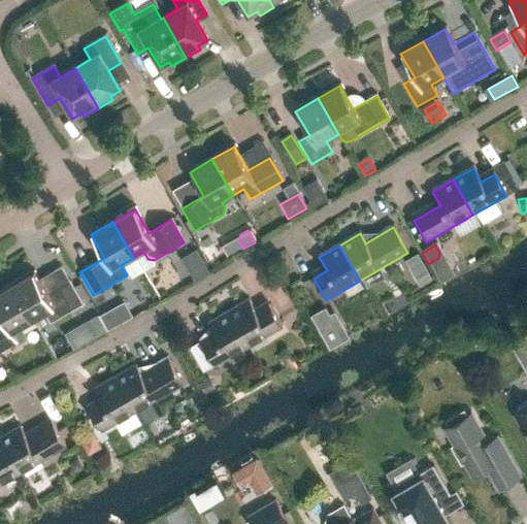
[(219,262),(222,260),(216,249),(203,256),(210,266),(212,265),(213,268),(221,264),(219,262)]
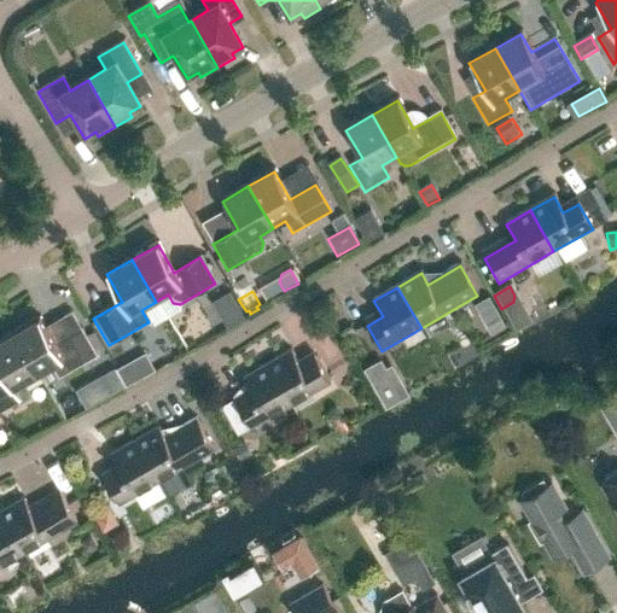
[(234,292),(217,301),(230,326),(248,317),(234,292)]
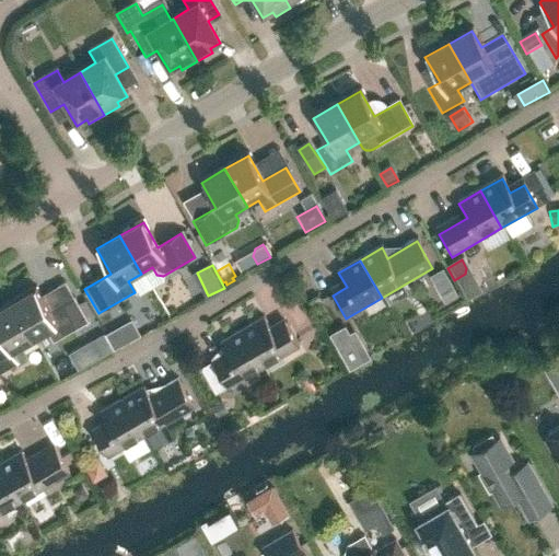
[(465,274),(454,280),(467,301),(481,293),(466,268),(465,274)]
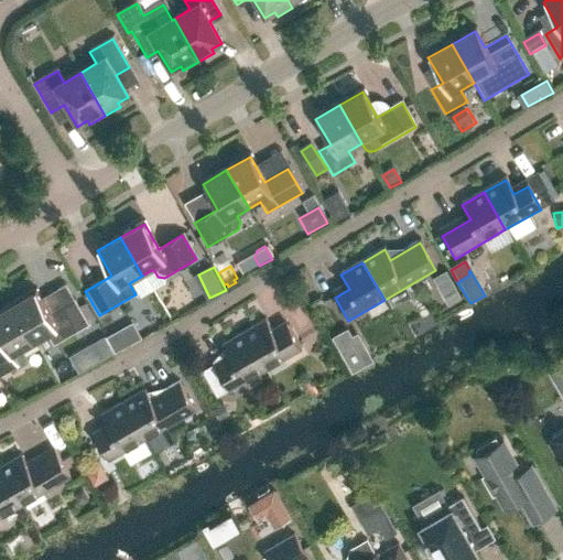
[(448,307),(461,299),(454,287),(441,294),(448,307)]
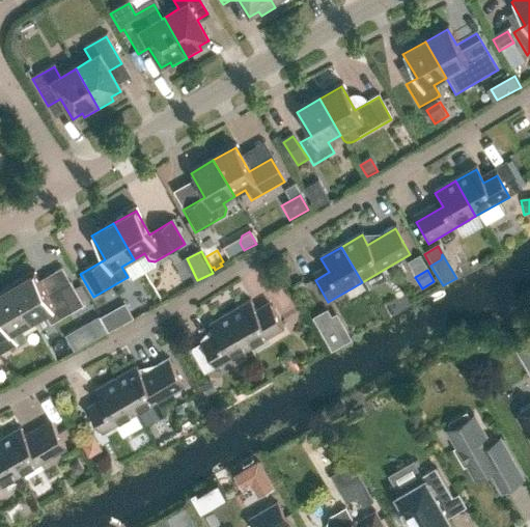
[(48,299),(33,275),(11,287),(32,324),(46,315),(51,327),(84,308),(71,285),(48,299)]
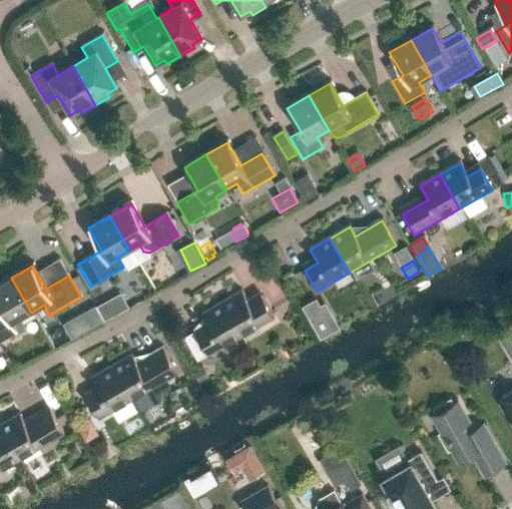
[(0,308),(3,313),(0,315),(0,343),(24,330),(19,320),(31,313),(11,278),(0,283),(0,308)]
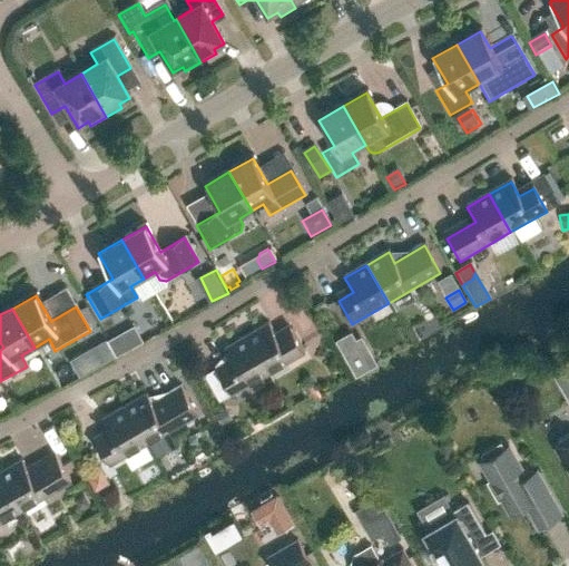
[(277,340),(268,325),(246,339),(268,376),(304,355),(291,332),(277,340)]
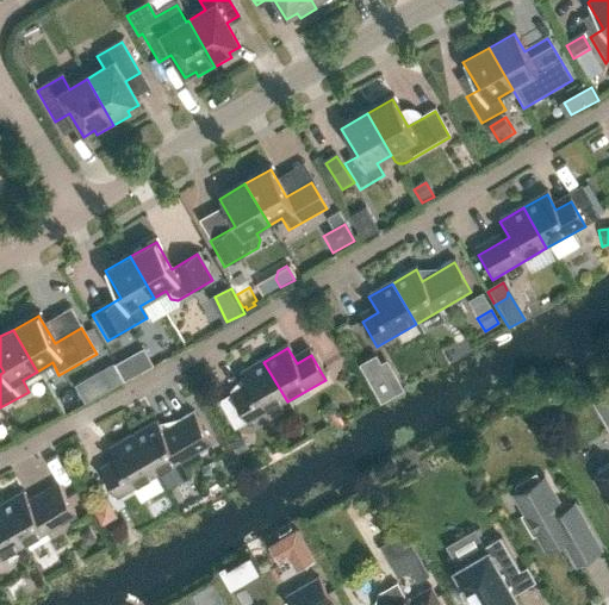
[(124,385),(153,368),(143,351),(115,368),(124,385)]
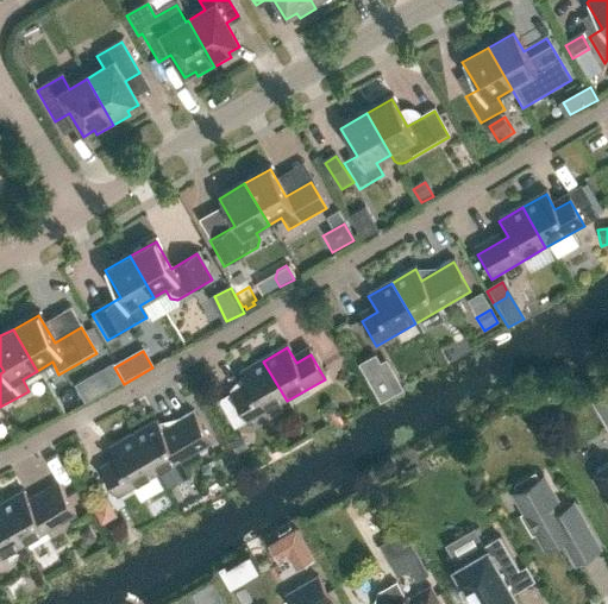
[(248,423),(287,401),(263,362),(239,375),(249,390),(233,400),(248,423)]
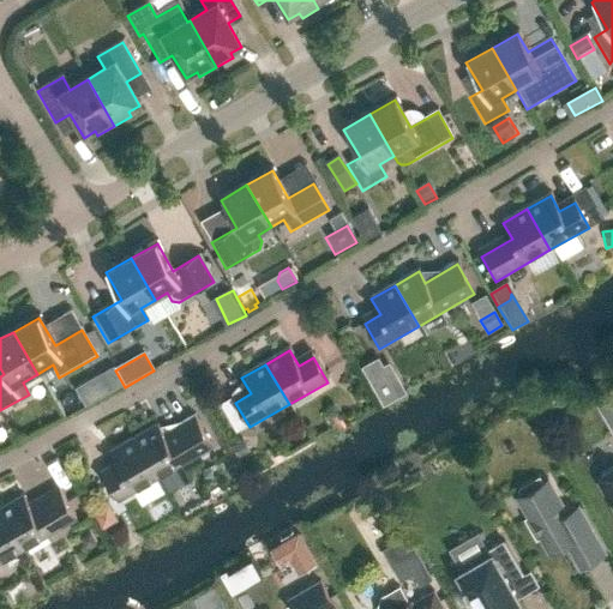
[(604,401),(595,405),(604,421),(612,416),(612,417),(612,398),(612,396),(604,401)]
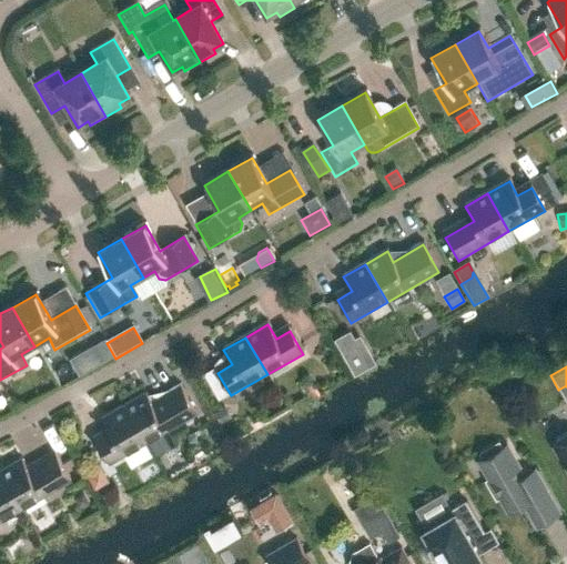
[(151,403),(145,394),(123,408),(145,445),(196,415),(180,386),(151,403)]
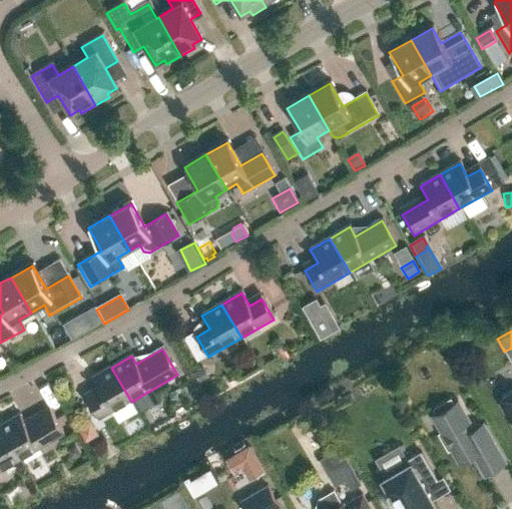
[(98,421),(131,402),(111,368),(91,379),(99,393),(86,400),(98,421)]
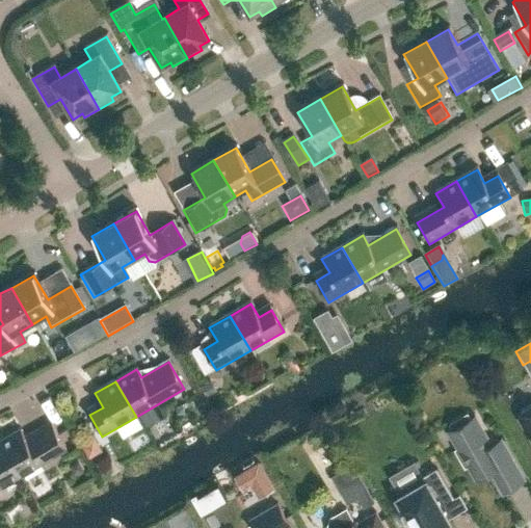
[(207,399),(216,394),(210,384),(201,389),(207,399)]
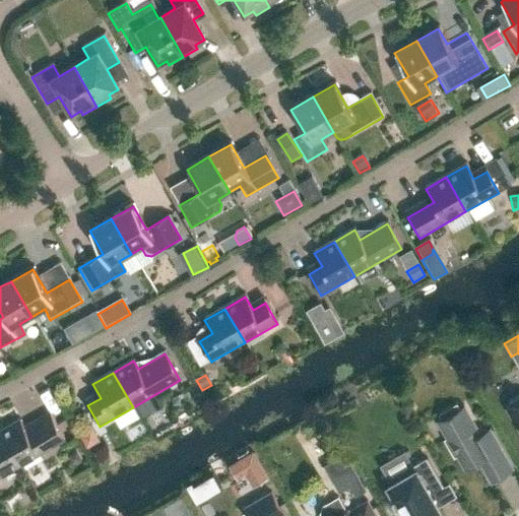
[(518,399),(509,405),(508,410),(506,411),(518,434),(518,399)]
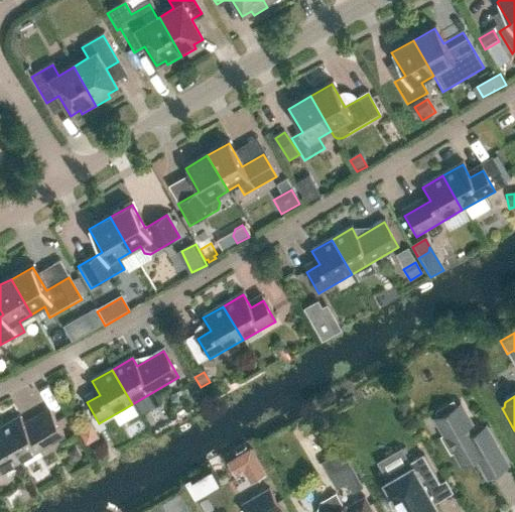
[(487,479),(507,468),(485,429),(476,434),(460,407),(456,409),(453,404),(436,414),(438,419),(434,421),(444,437),(440,439),(451,456),(454,455),(461,467),(476,459),(487,479)]
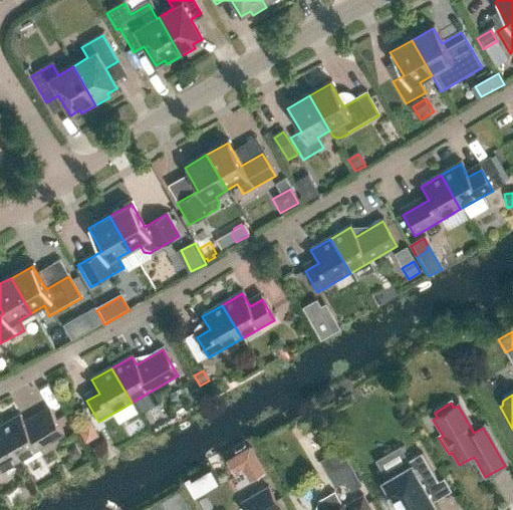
[(24,425),(19,417),(0,428),(0,431),(19,463),(64,437),(49,411),(24,425)]
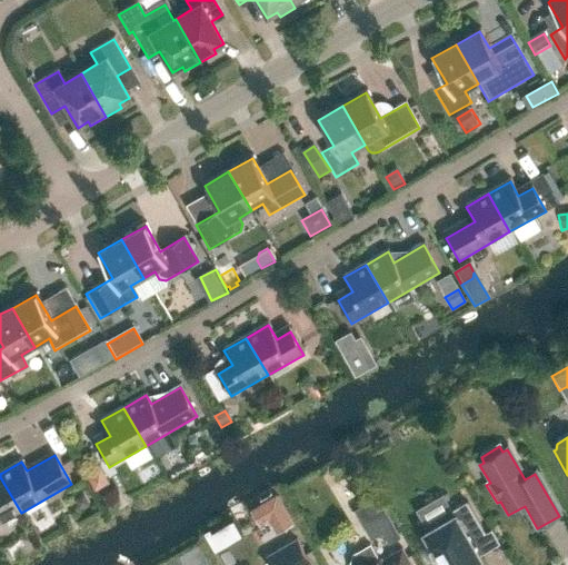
[(95,494),(109,486),(100,472),(86,479),(95,494)]
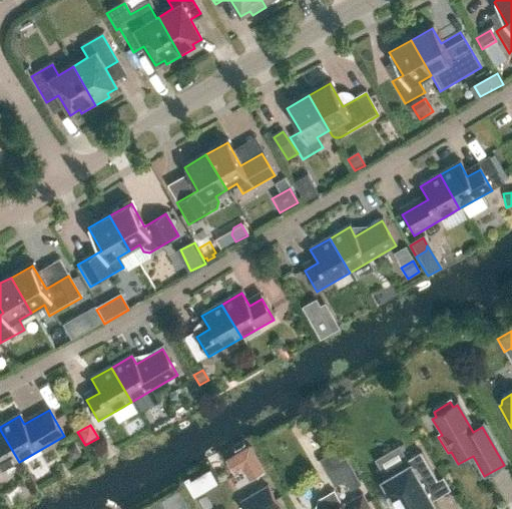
[(0,472),(19,462),(0,430),(0,472)]
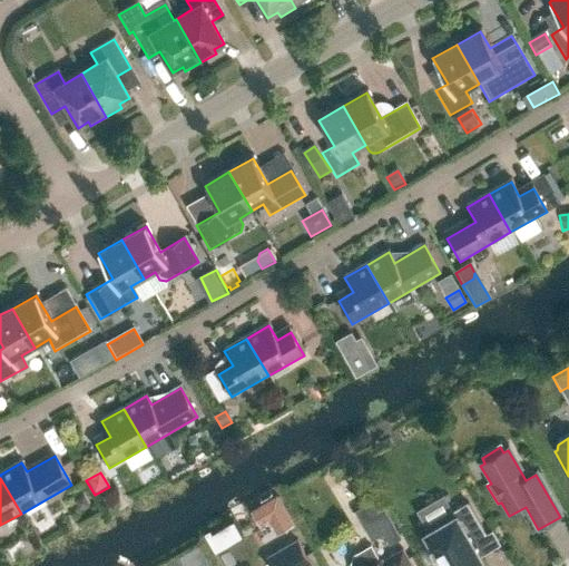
[(80,514),(90,508),(85,498),(75,504),(80,514)]
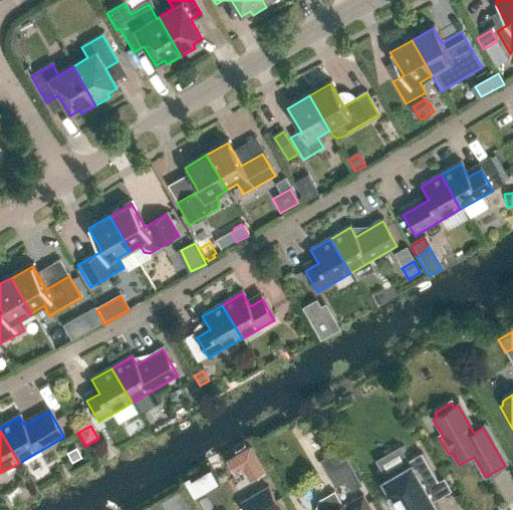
[(249,485),(264,476),(249,449),(225,463),(234,478),(242,473),(249,485)]
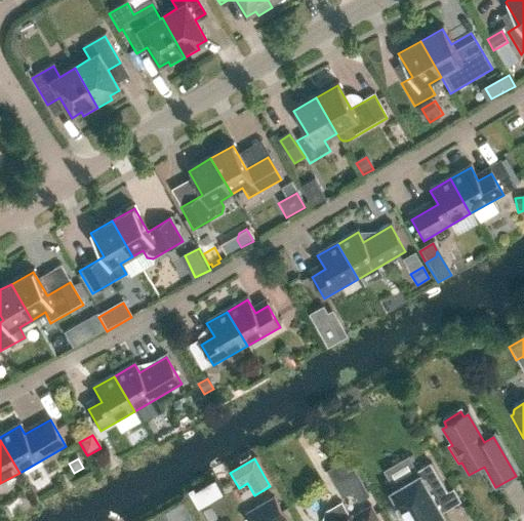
[(369,498),(348,461),(326,473),(332,483),(343,478),(352,493),(358,505),(369,498)]
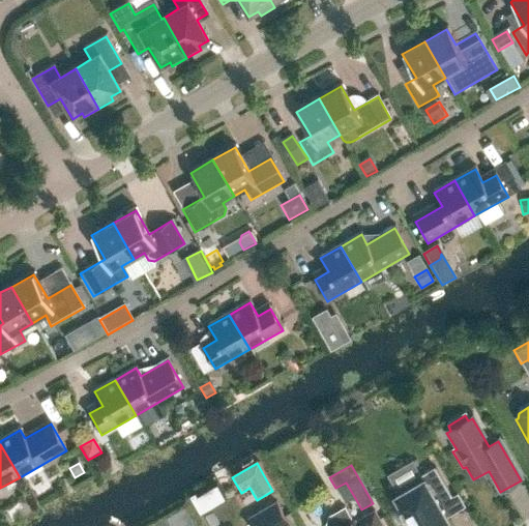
[(422,481),(395,498),(403,510),(398,514),(405,525),(444,525),(448,523),(438,505),(450,498),(434,470),(420,477),(422,481)]
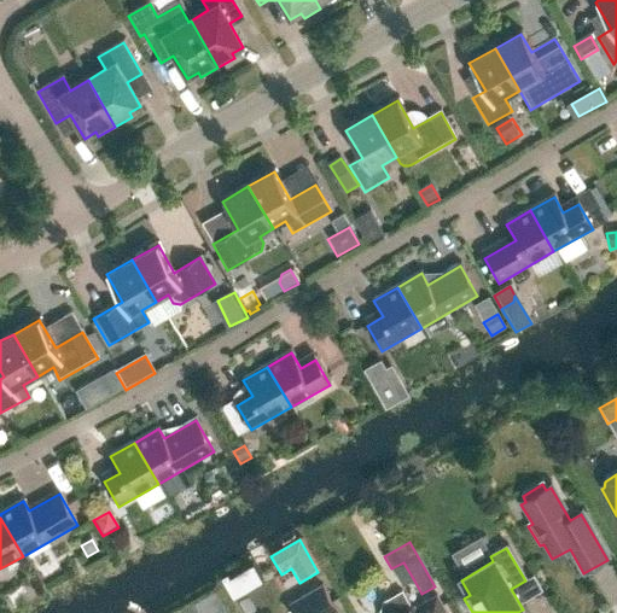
[(237,597),(268,583),(258,564),(227,578),(237,597)]
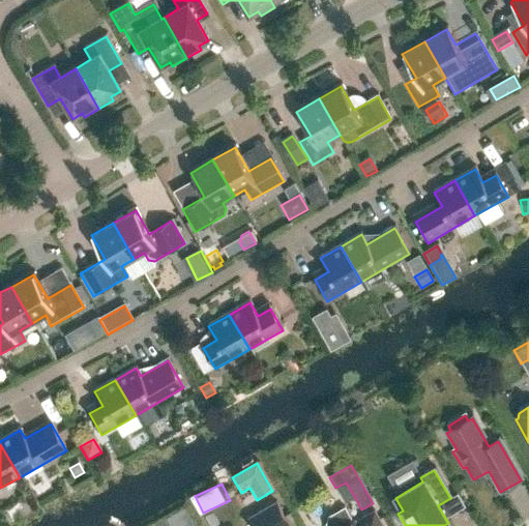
[(287,525),(275,505),(248,521),(251,525),(287,525)]
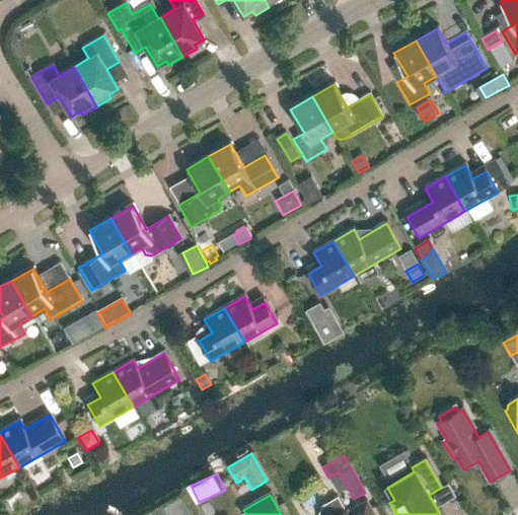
[(161,506),(165,514),(183,514),(189,512),(180,496),(161,506)]
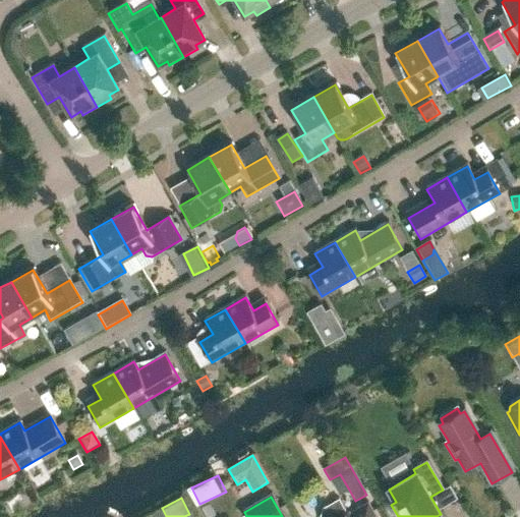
[(373,516),(367,506),(348,516),(339,501),(322,511),(321,516),(373,516)]
